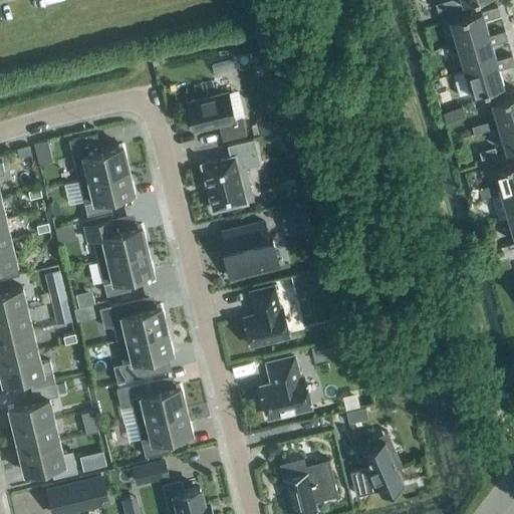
[(437,11),(476,0),(447,0),(435,4),(437,11)]
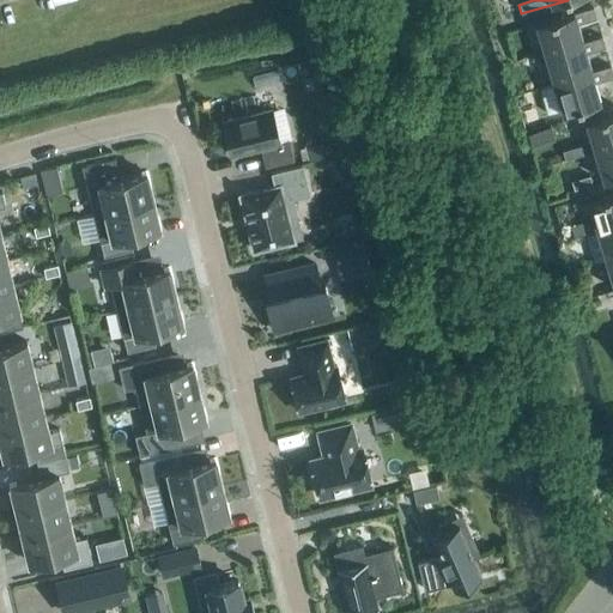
[(592,7),(578,11),(582,23),(594,19),(592,7)]
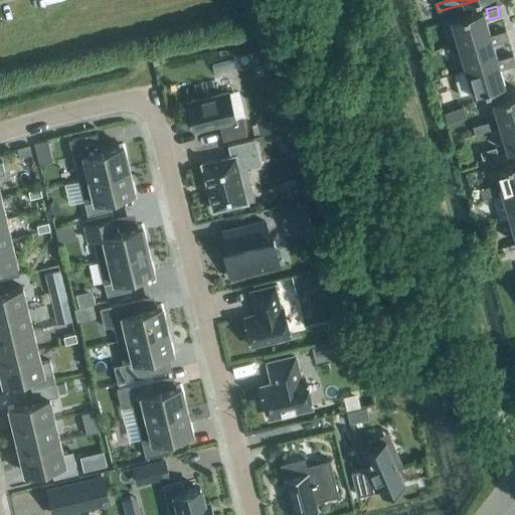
[(458,45),(488,36),(481,11),(450,20),(458,45)]
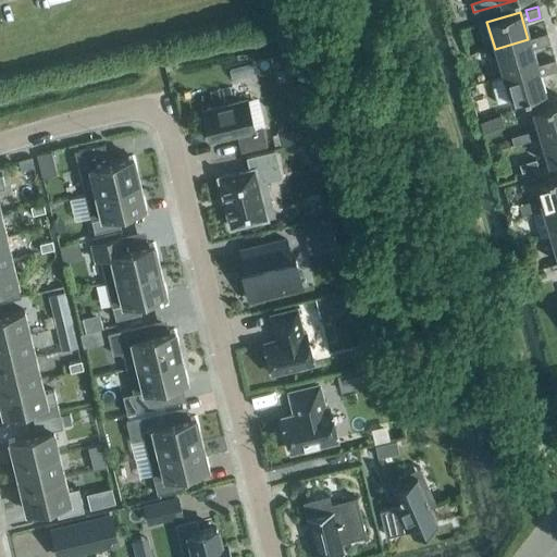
[(545,34),(533,37),(536,47),(548,44),(545,34)]
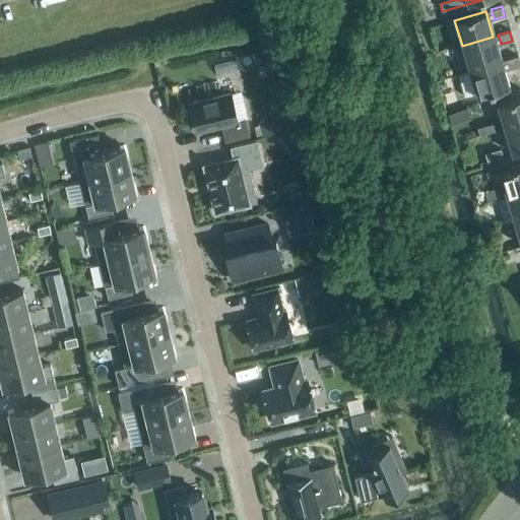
[(469,71),(501,62),(493,37),(462,46),(469,71)]
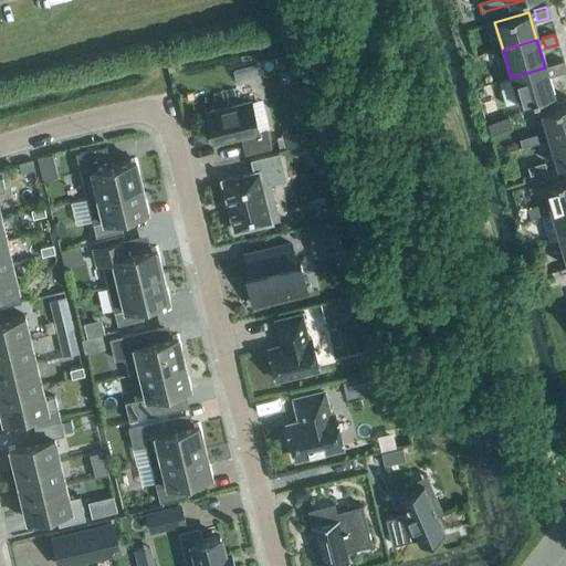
[(563,61),(551,65),(554,75),(565,72),(563,61)]
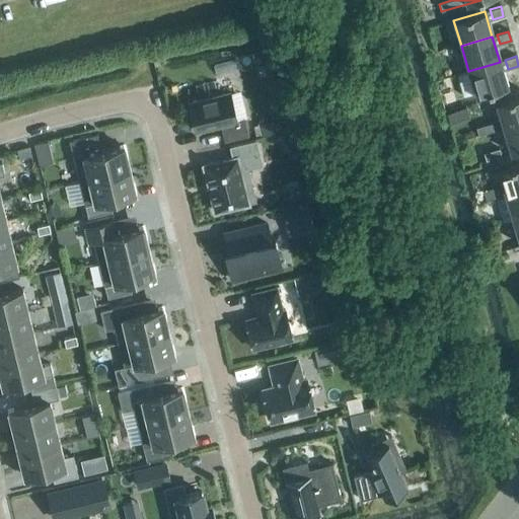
[(500,62),(468,71),(475,96),(507,87),(500,62)]
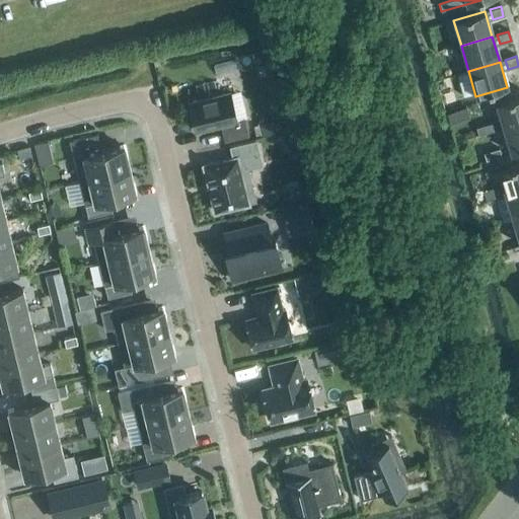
[(220,126),(224,142),(248,136),(243,119),(236,121),(229,93),(188,103),(195,132),(220,126)]
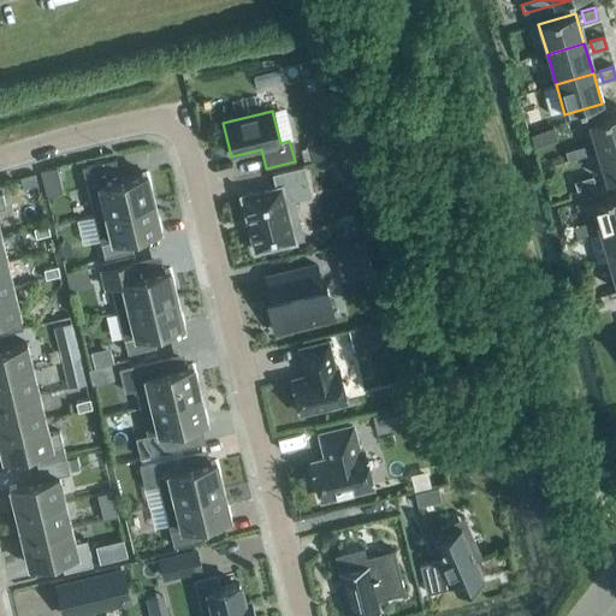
[(597,153),(615,146),(615,113),(587,123),(597,153)]
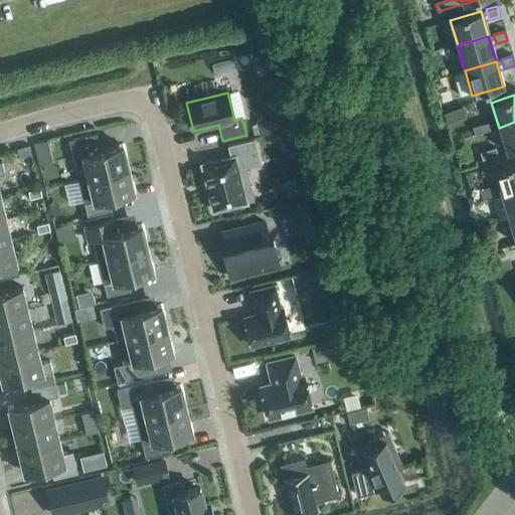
[(254,122),(259,136),(285,129),(281,115),(254,122)]
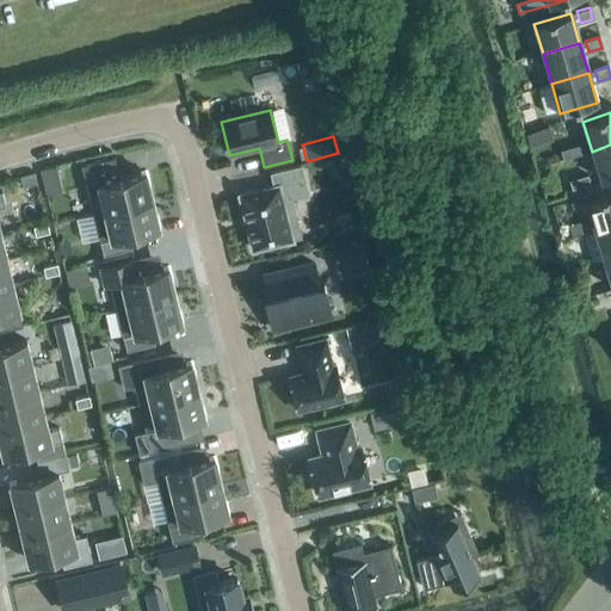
[(610,144),(592,152),(600,181),(610,178),(610,144)]
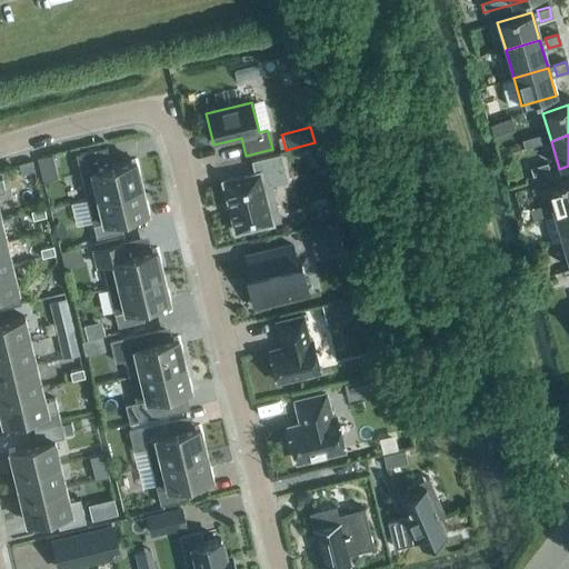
[(523,149),(540,143),(538,136),(521,140),(523,149)]
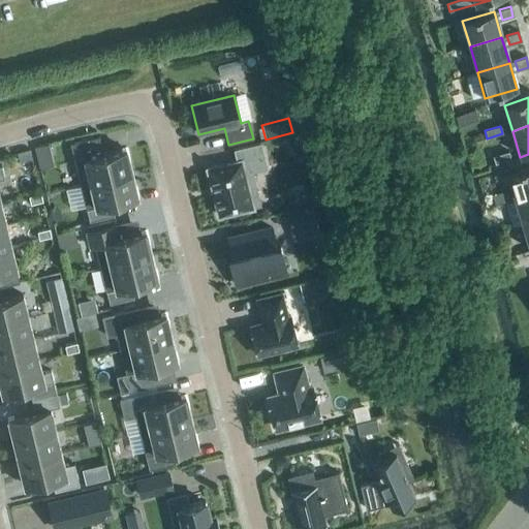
[(98,136),(70,144),(81,186),(90,184),(131,174),(126,150),(103,155),(98,136)]
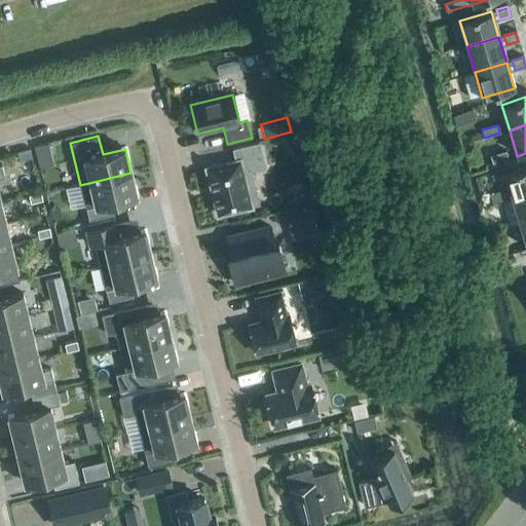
[(235,161),(205,168),(217,216),(251,208),(246,185),(254,184),(251,172),(265,168),(259,143),(232,149),(235,161)]
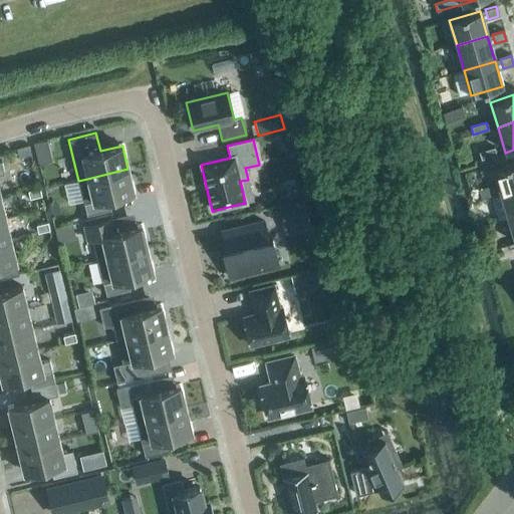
[(52,163),(47,141),(32,144),(38,166),(52,163)]
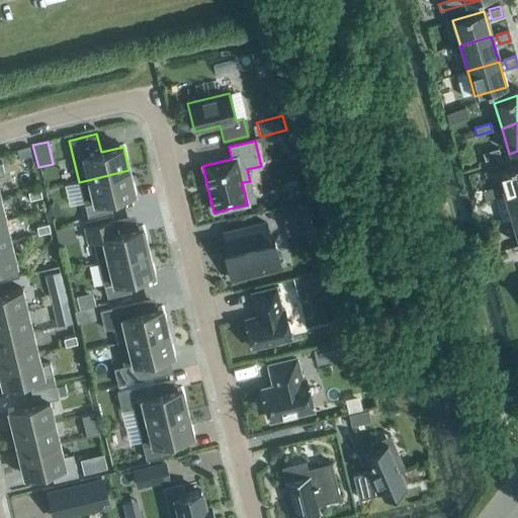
[(27,149),(15,151),(17,160),(29,157),(27,149)]
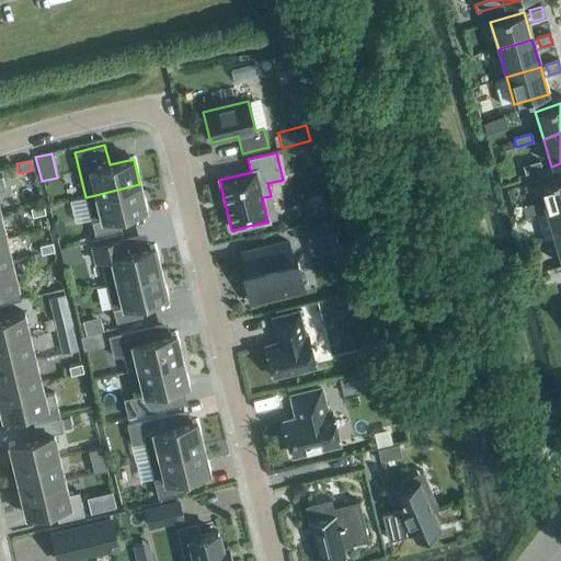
[(524,174),(541,170),(539,161),(522,167),(524,174)]
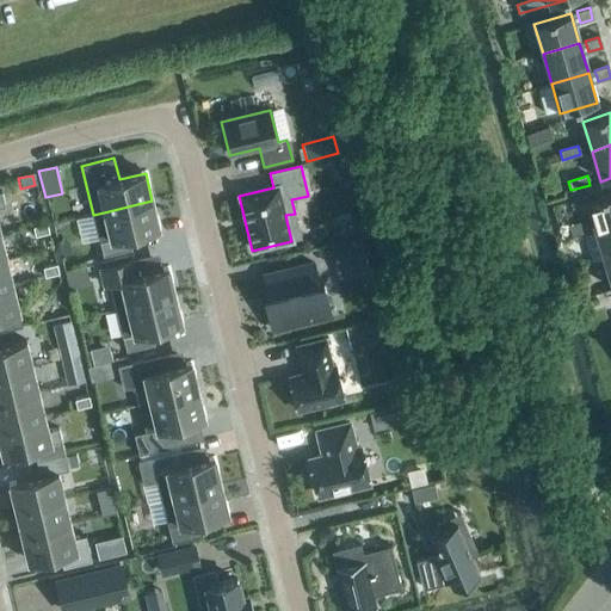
[(594,230),(610,224),(610,192),(586,201),(594,230)]
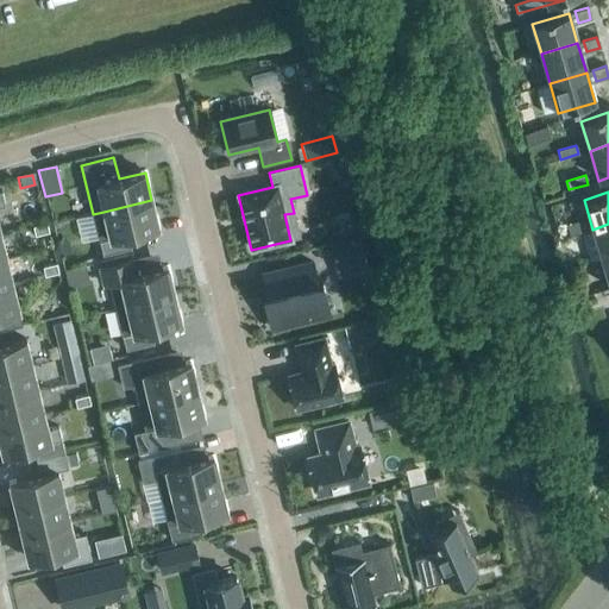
[(151,200),(104,212),(93,214),(102,256),(131,249),(127,234),(158,227),(151,200)]
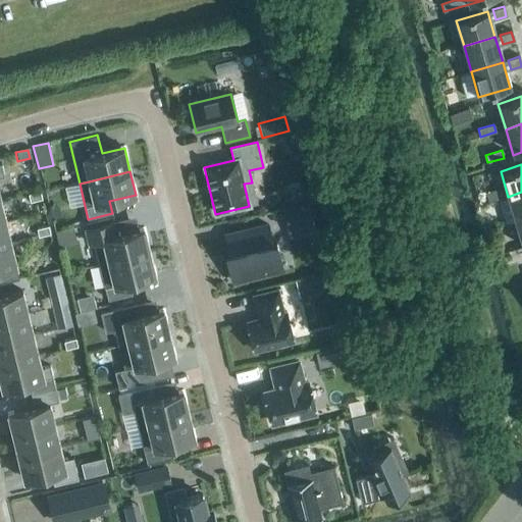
[(42,200),(40,192),(28,195),(30,202),(42,200)]
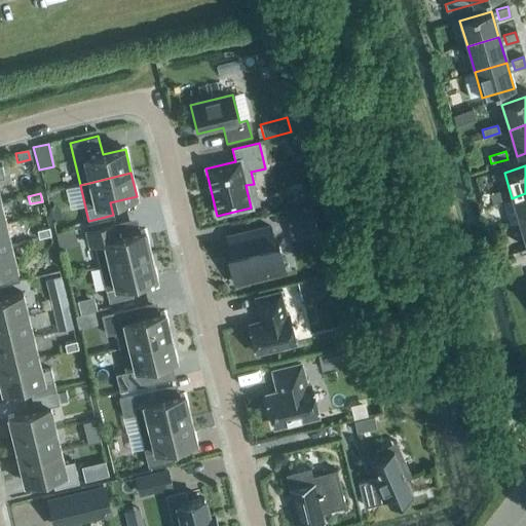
[(519,224),(525,221),(525,193),(512,198),(519,224)]
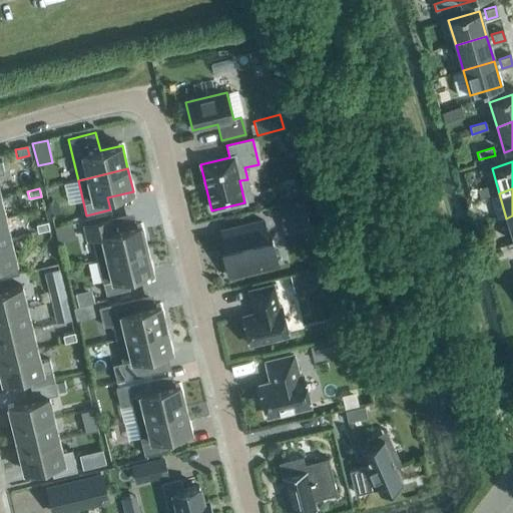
[(311,230),(303,200),(278,206),(286,236),(311,230)]
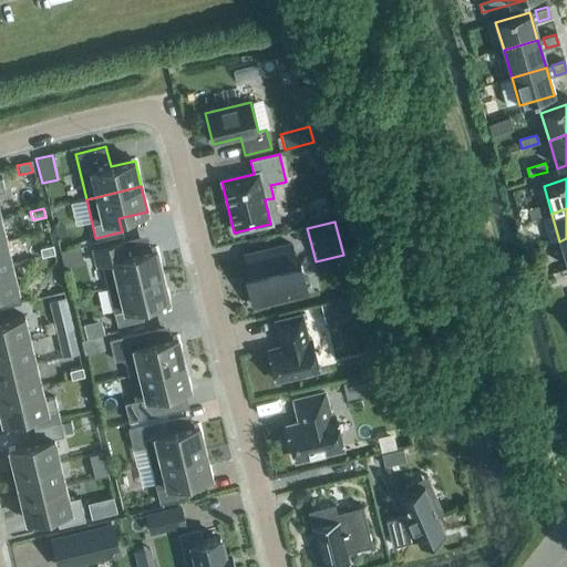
[(0,243),(0,267),(11,265),(6,241),(0,243)]
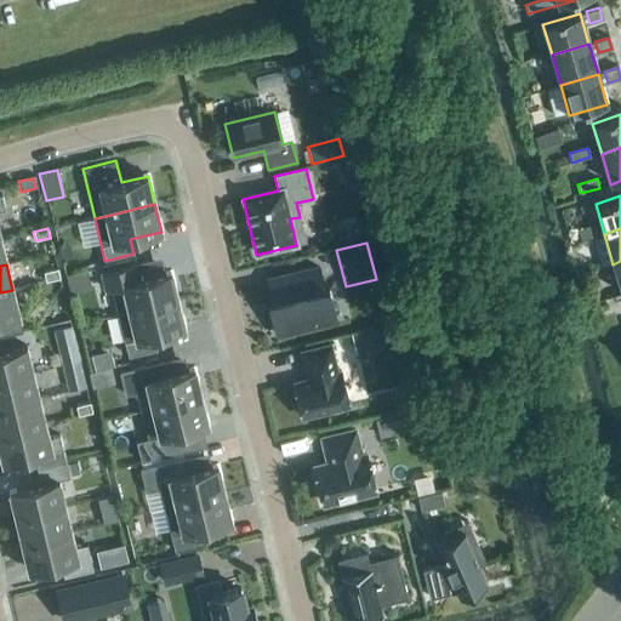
[(110,289),(113,300),(118,315),(178,301),(171,273),(140,280),(136,266),(101,274),(106,290),(110,289)]
